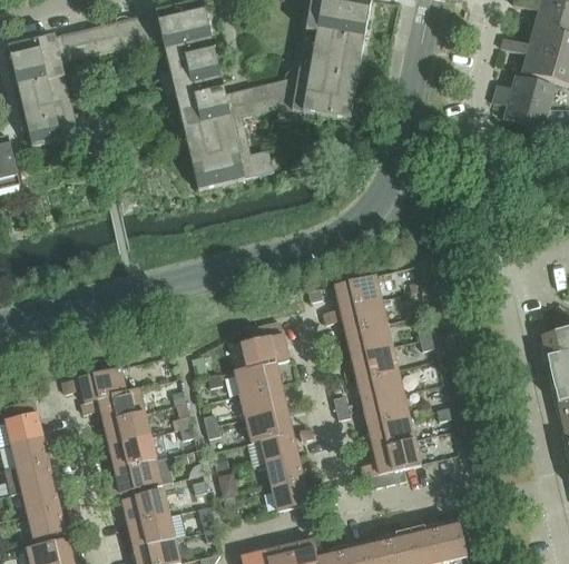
[(169,70),(158,72),(164,95),(174,92),(176,98),(177,105),(197,189),(273,171),(267,149),(249,154),(241,117),(281,108),(350,119),(371,0),(310,0),(298,76),(224,94),(223,88),(202,0),(8,47),(31,147),(89,132),(84,111),(72,114),(60,62),(162,38),(169,70)]
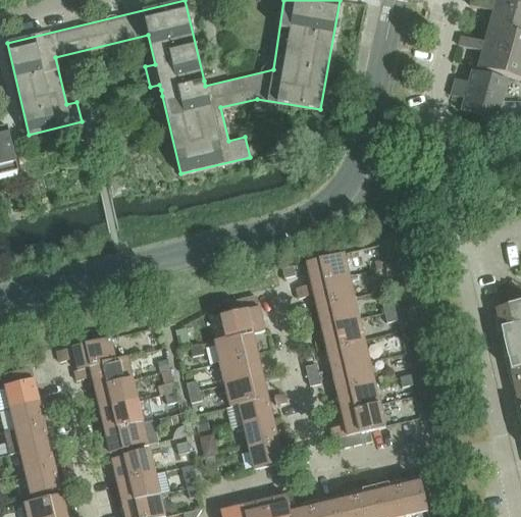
[(492,10),(487,28),(520,37),(520,0),(495,0),(495,1),(491,0),(470,0),(469,3),(492,10)]
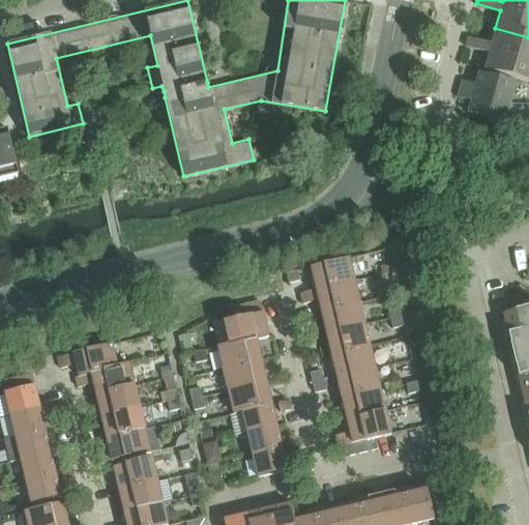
[(528,37),(495,28),(492,41),(468,35),(465,45),(489,51),(485,67),(528,80),(528,37)]
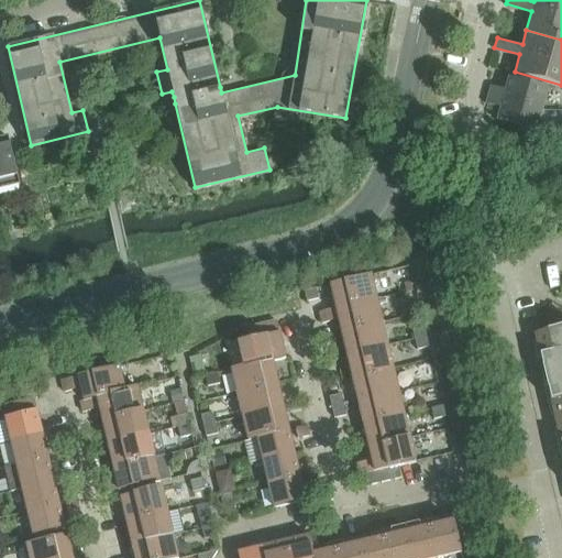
[(509,75),(503,97),(541,107),(547,86),(509,75)]
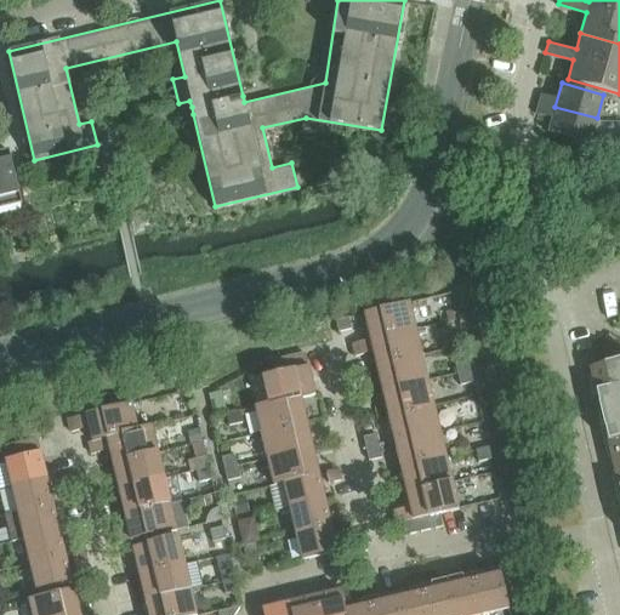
[(541,92),(536,112),(545,114),(551,95),(541,92)]
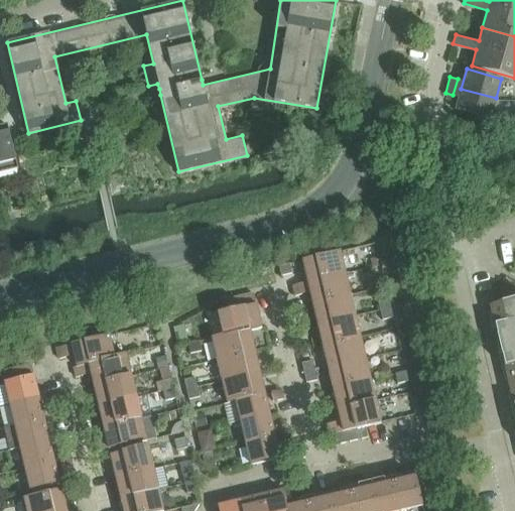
[(461,89),(456,108),(491,118),(496,98),(461,89)]
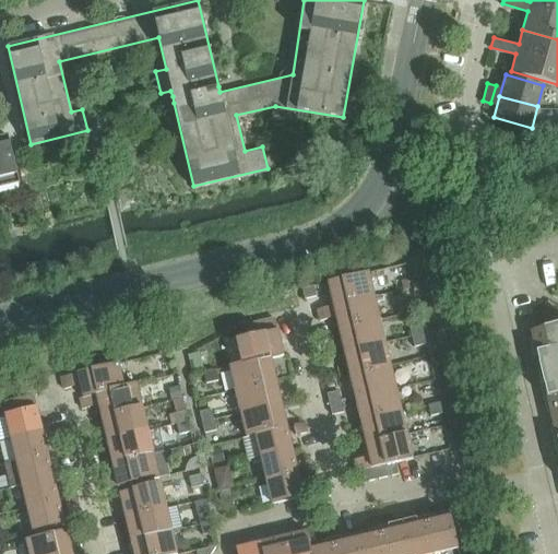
[(0,187),(20,183),(8,133),(0,134),(0,187)]
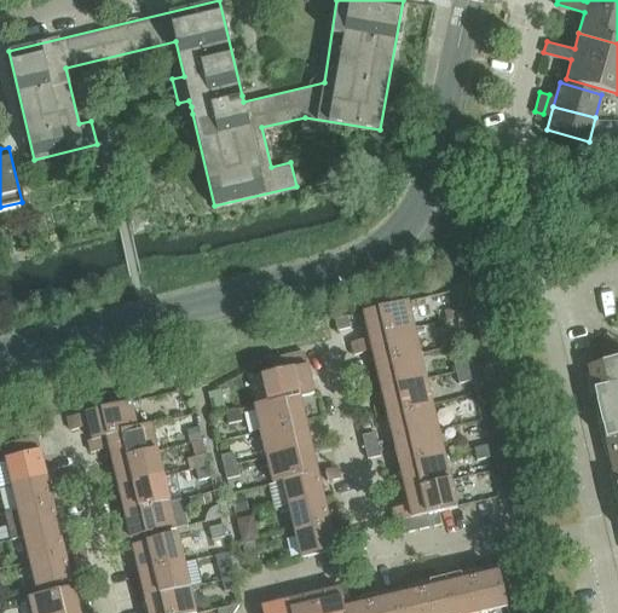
[(408,299),(362,310),(368,335),(368,336),(414,325),(408,299)]
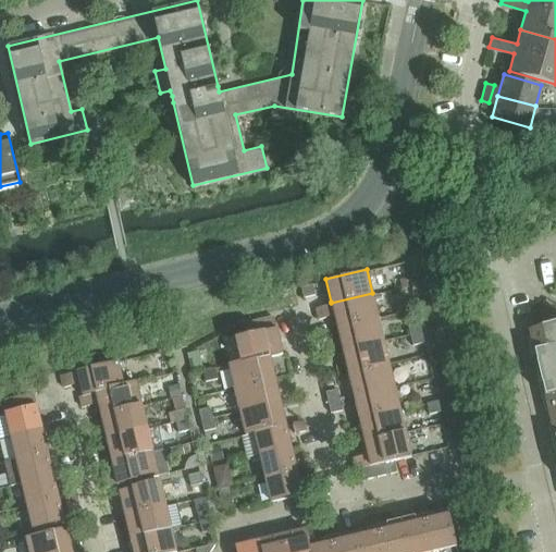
[(408,274),(399,277),(402,286),(410,284),(408,274)]
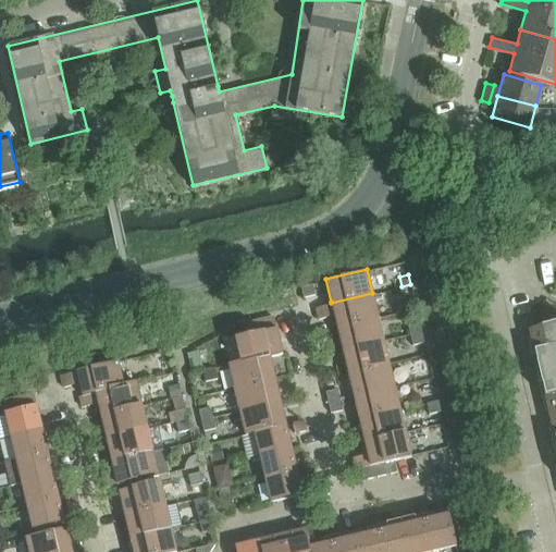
[(311,282),(300,284),(303,295),(314,293),(311,282)]
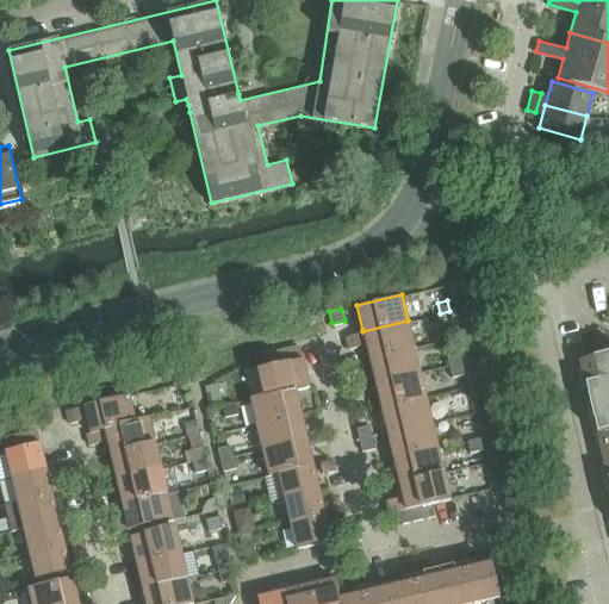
[(362,330),(345,335),(348,347),(365,343),(368,356),(414,346),(408,321),(362,331),(362,330)]
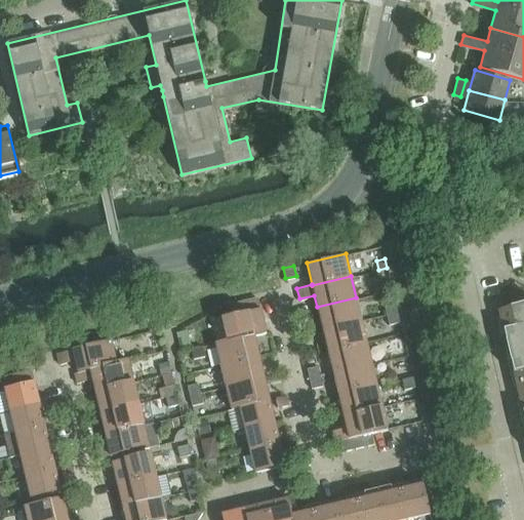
[(229,303),(232,314),(222,317),(227,338),(227,340),(253,333),(253,334),(266,331),(259,308),(257,296),(229,303)]
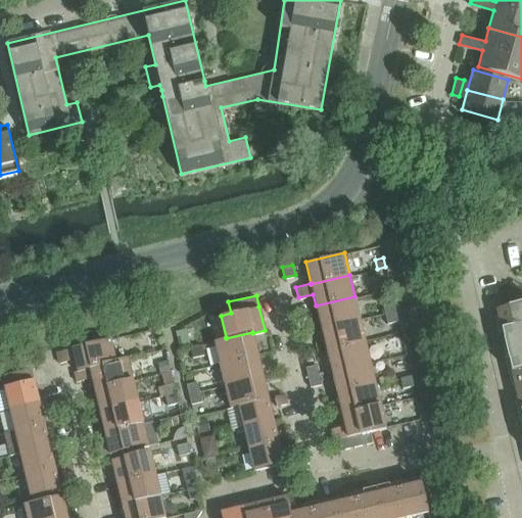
[(354,296),(316,305),(321,327),(360,318),(354,296)]
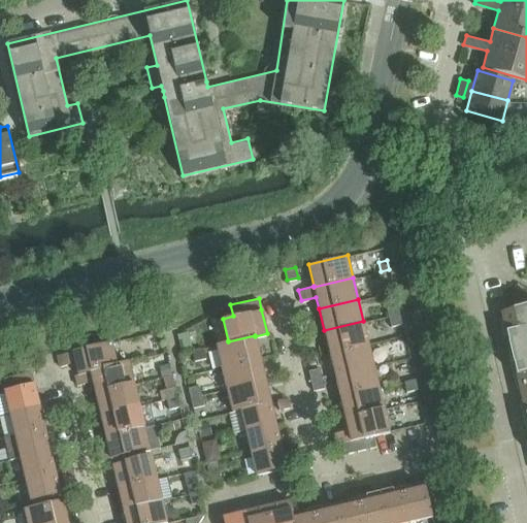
[(397,302),(386,305),(388,315),(399,313),(397,302)]
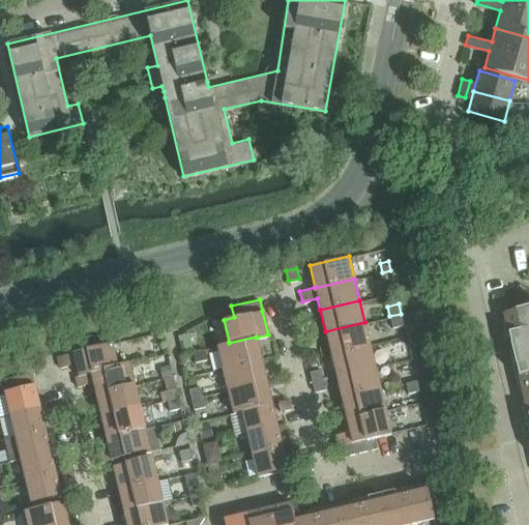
[(508,333),(528,328),(528,304),(502,312),(504,318),(501,319),(504,334),(508,333)]
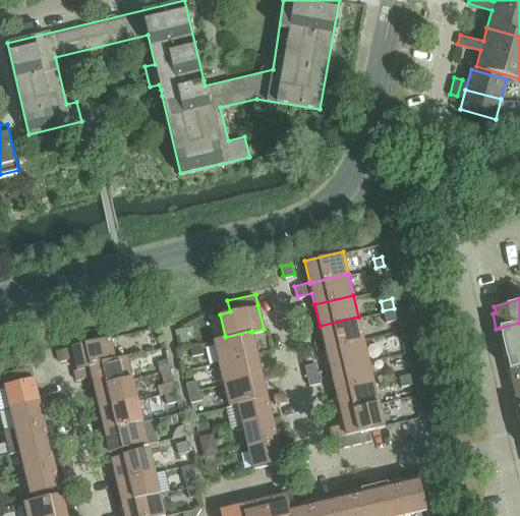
[(394,308),(383,310),(385,321),(396,318),(394,308)]
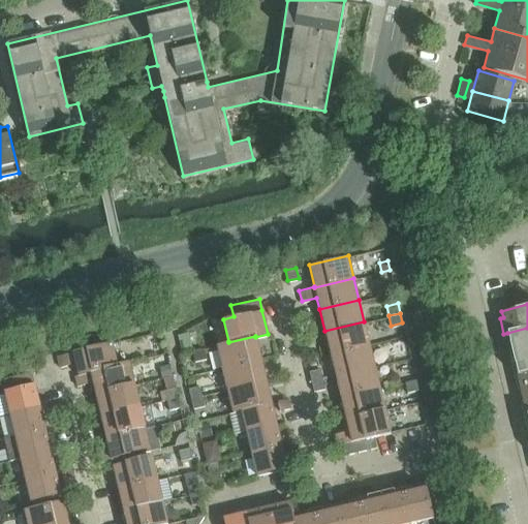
[(364,321),(324,331),(330,352),(369,343),(364,321)]
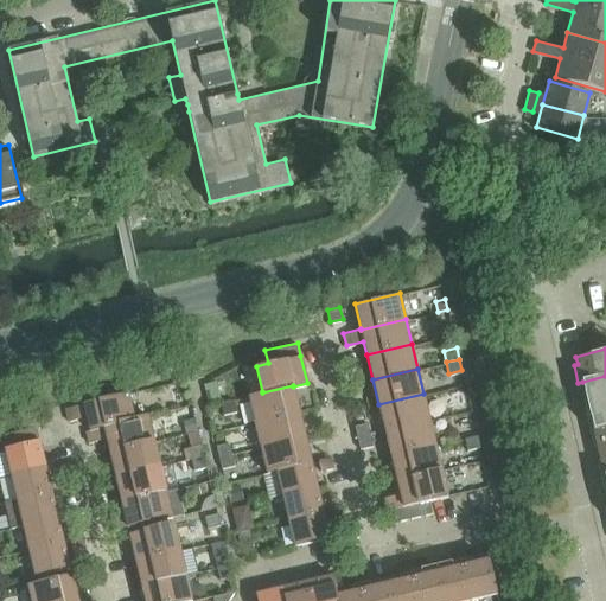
[(585,413),(588,429),(605,424),(605,376),(582,382),(588,411),(585,413)]
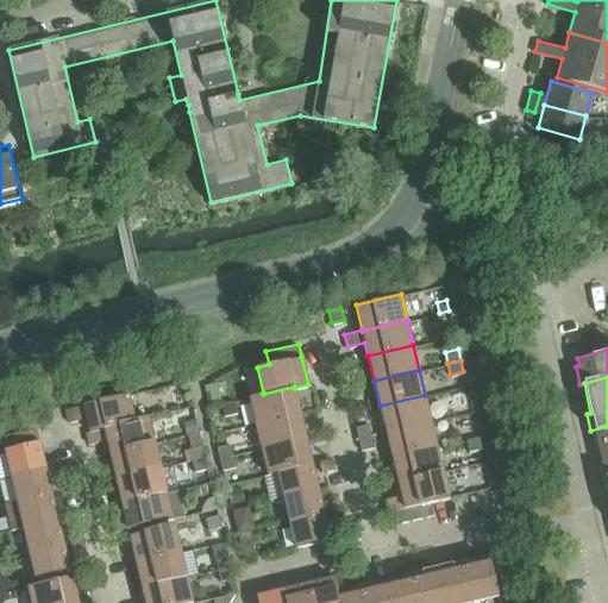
[(300,412),(294,388),(294,387),(263,394),(263,393),(249,396),(255,422),(300,412)]
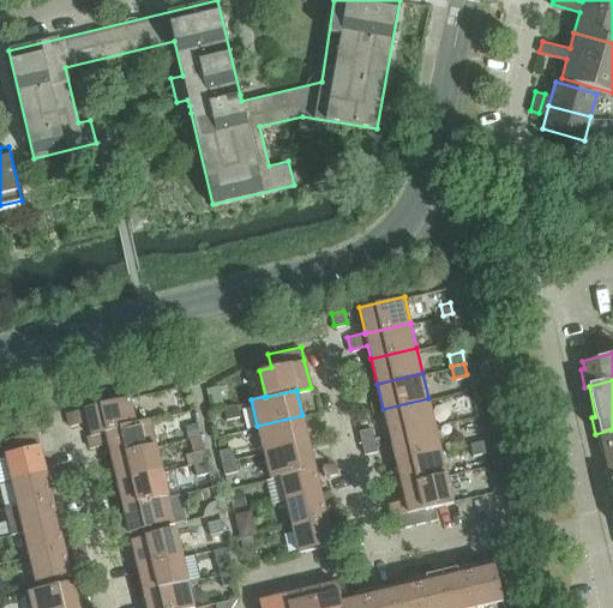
[(130,396),(66,411),(70,423),(88,420),(90,433),(136,422),(136,421),(130,396)]
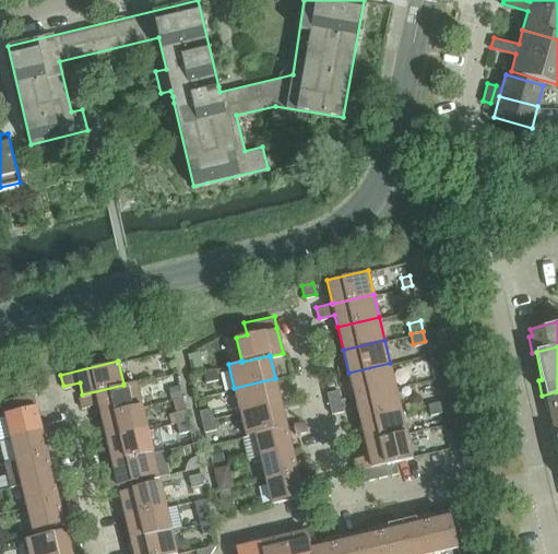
[(390,363),(348,373),(354,396),(395,386),(390,363)]
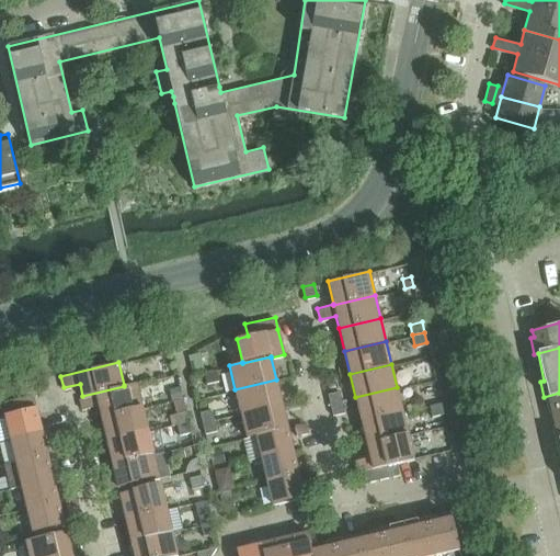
[(216,369),(204,371),(206,382),(218,379),(216,369)]
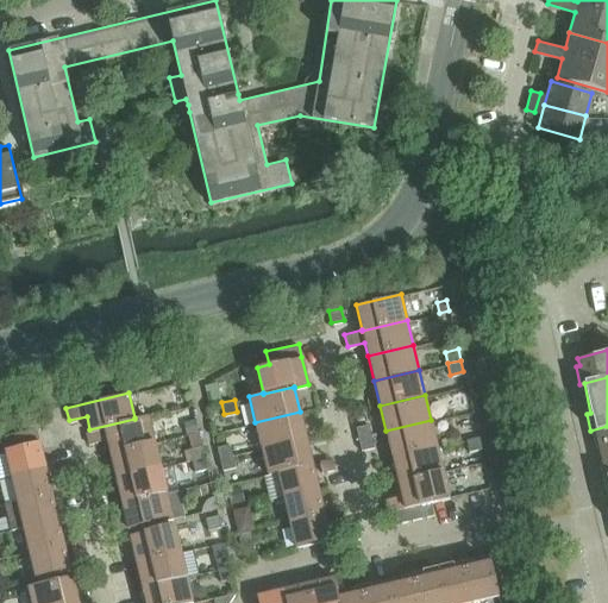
[(300,412),(255,422),(261,447),(306,437),(300,412)]
